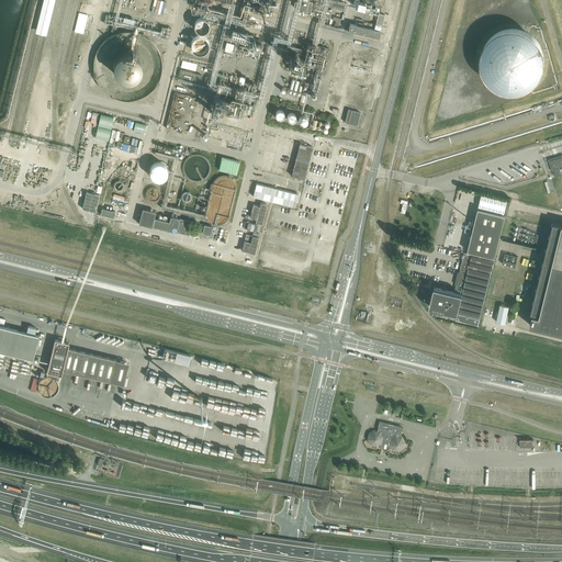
[(55,0),(43,0),(34,34),(46,37),(55,0)]
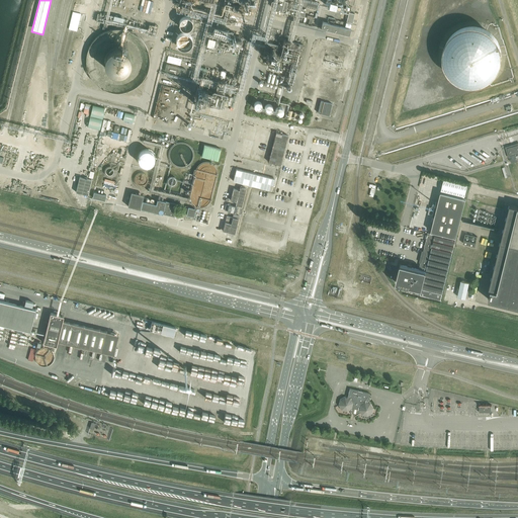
[(254,8),(254,0),(245,0),(245,2),(243,1),(243,7),(254,8)]
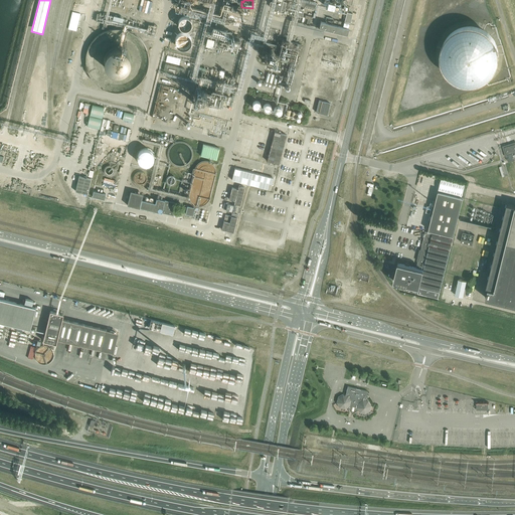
[(275,0),(273,9),(292,14),(302,17),(305,7),(316,10),(317,3),(305,0),(275,0)]
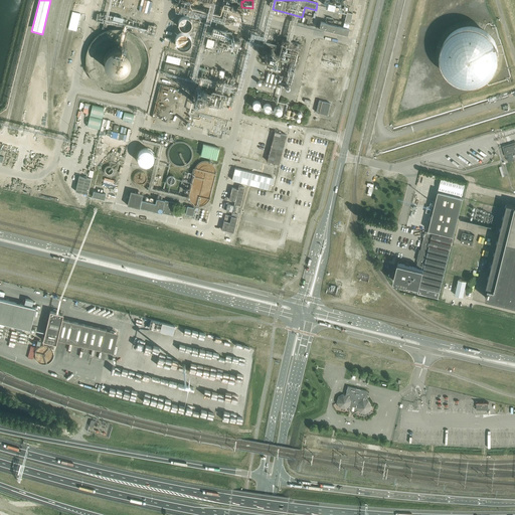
[(347,6),(328,1),(326,8),(346,12),(347,6)]
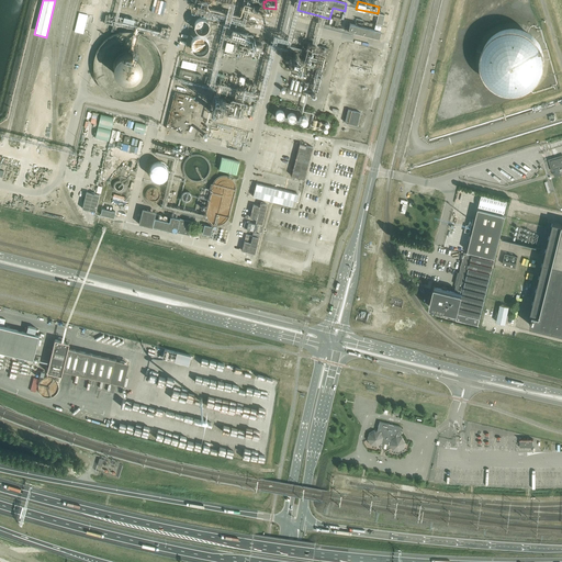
[(384,15),(379,13),(377,19),(375,19),(374,20),(377,21),(375,23),(382,25),(384,15)]
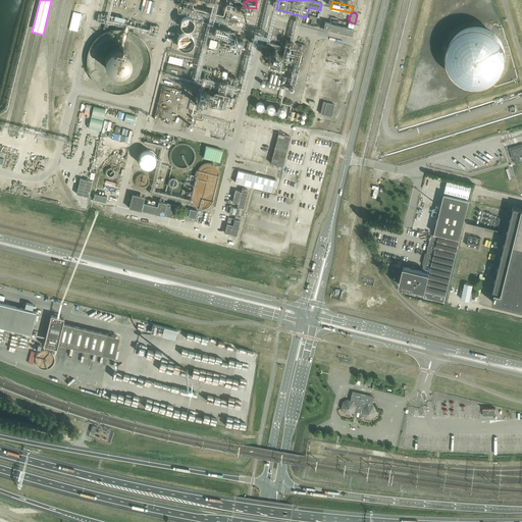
[(194,25),(194,24),(194,22),(192,20),(190,19),(189,18),(188,18),(187,18),(185,19),(184,19),(183,20),(181,21),(180,22),(180,23),(180,25),(180,27),(180,28),(181,29),(183,30),(184,31),(184,32),(186,32),(187,33),(188,33),(190,32),(191,32),(192,31),(193,30),(194,29),(194,27),(194,25)]
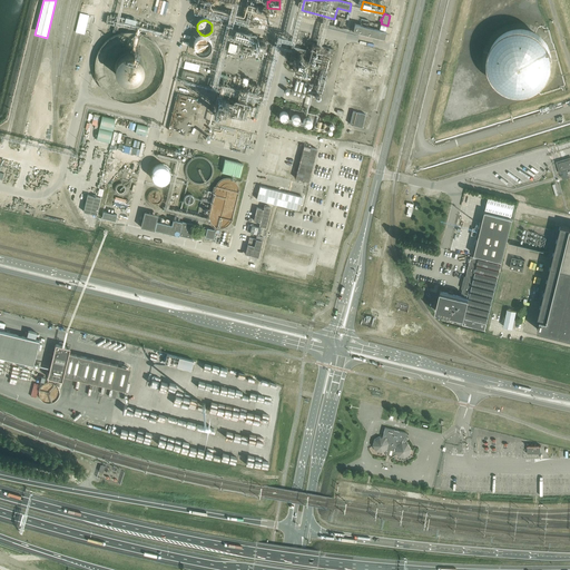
[(385,31),(355,23),(353,31),(384,39),(385,31)]
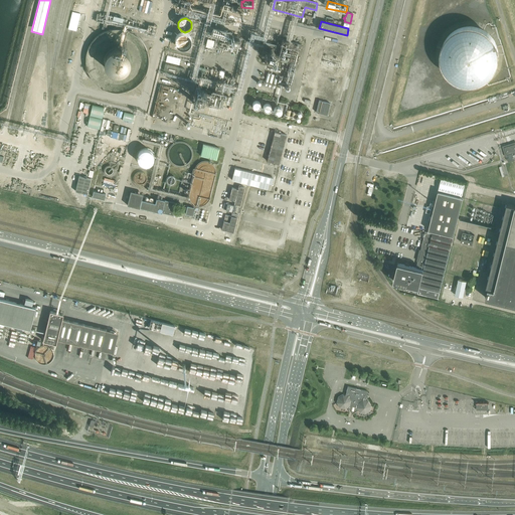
[(232,42),(234,32),(212,27),(211,35),(207,34),(205,48),(216,50),(218,39),(232,42)]
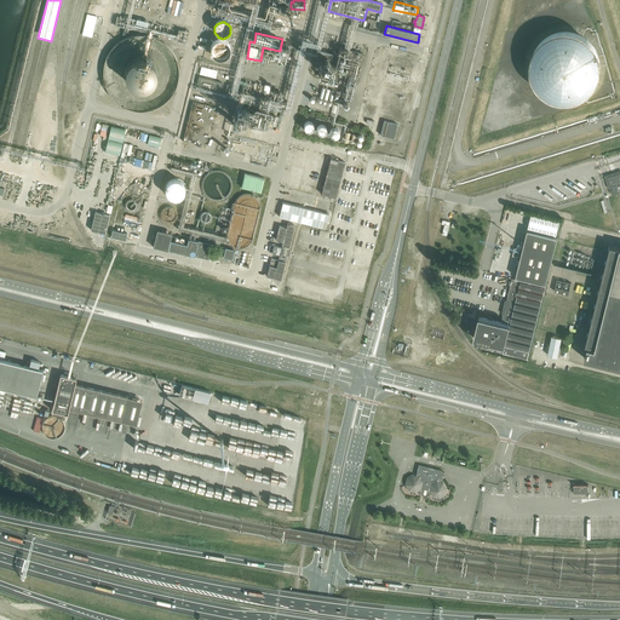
[(601,72),(601,68),(601,65),(600,62),(600,58),(598,56),(597,52),(595,50),(593,46),(591,44),(589,41),(586,40),(583,38),(580,36),(577,35),(574,34),(570,34),(567,34),(563,34),(561,34),(557,35),(554,35),(551,36),(547,39),(545,40),(543,42),(540,45),(538,47),(537,50),(534,53),(533,56),(532,59),(532,63),(532,67),(530,69),(532,73),(532,76),(533,80),(534,82),(535,86),(538,89),(540,91),(541,93),(545,96),(547,97),(550,99),(554,101),(556,102),(560,102),(563,103),(567,103),(569,103),(573,102),(577,102),(579,101),(583,98),(585,97),(589,95),(591,92),(592,90),(595,87),(597,85),(598,81),(600,79),(600,75),(601,72)]
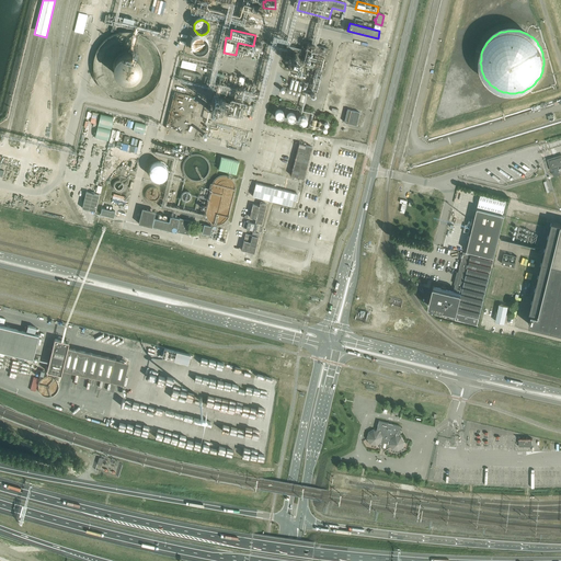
[(206,46),(206,44),(205,42),(205,39),(203,38),(201,36),(199,35),(197,35),(195,34),(193,35),(191,35),(189,36),(186,38),(185,39),(184,42),(184,44),(184,46),(184,48),(185,50),(186,53),(187,54),(190,55),(191,56),(193,57),(195,57),(198,57),(199,56),(202,55),(203,54),(205,52),(206,49),(206,47),(206,46)]
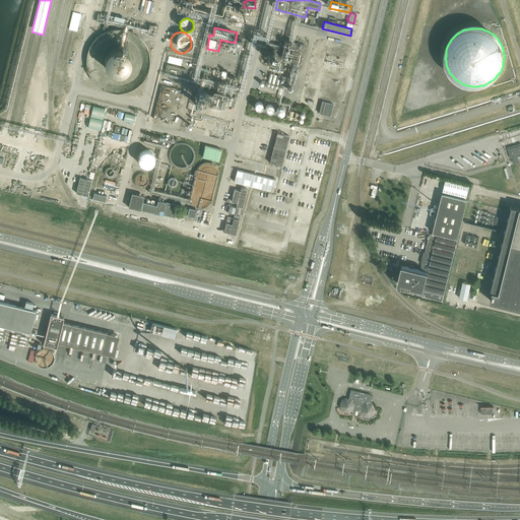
[(268,51),(266,60),(297,68),(302,47),(287,44),(284,55),(268,51)]
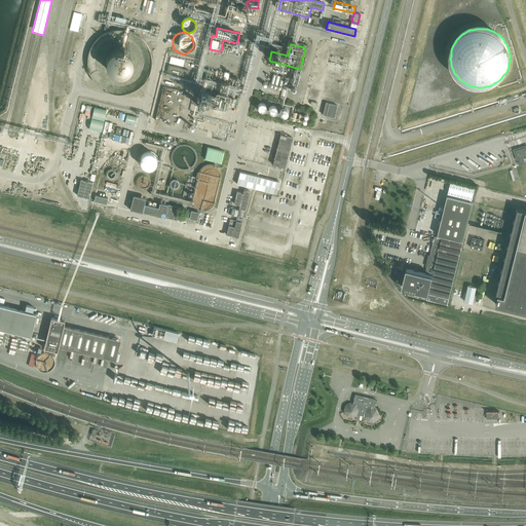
[(134,64),(134,61),(133,59),(132,57),(129,54),(127,53),(126,52),(124,51),(122,50),(120,50),(117,50),(115,51),(113,52),(111,54),(109,57),(108,59),(107,62),(107,64),(107,67),(108,69),(109,71),(110,73),(112,75),(114,76),(115,76),(117,77),(120,77),(122,77),(124,76),(127,75),(129,73),(130,72),(133,69),(134,67),(134,64)]
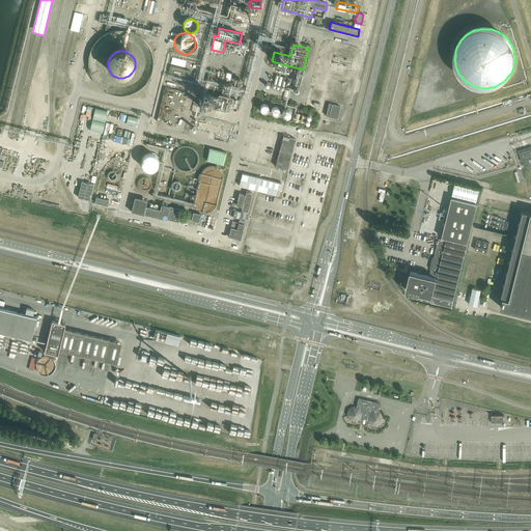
[(170,66),(169,73),(190,77),(191,71),(170,66)]
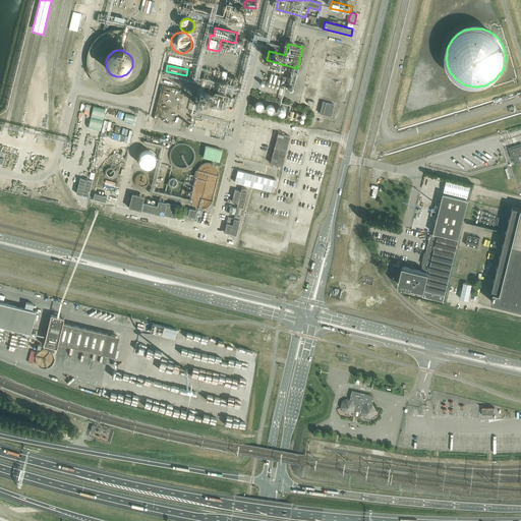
[(193,91),(191,100),(225,107),(229,88),(212,83),(210,94),(193,91)]
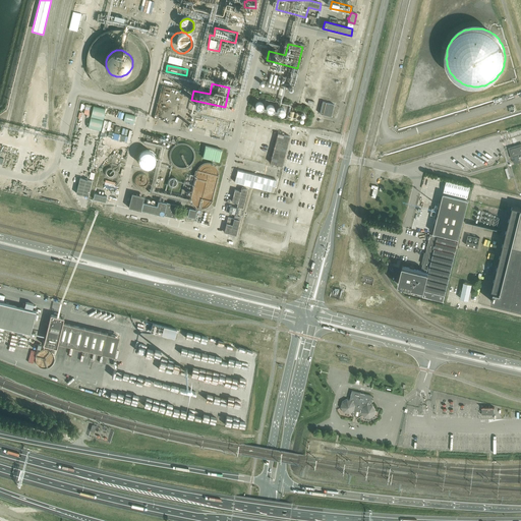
[(263,106),(263,105),(262,104),(262,103),(261,102),(258,101),(257,101),(256,102),(255,102),(254,104),(254,105),(254,107),(255,108),(256,109),(257,110),(259,109),(261,109),(262,108),(262,107),(263,106)]
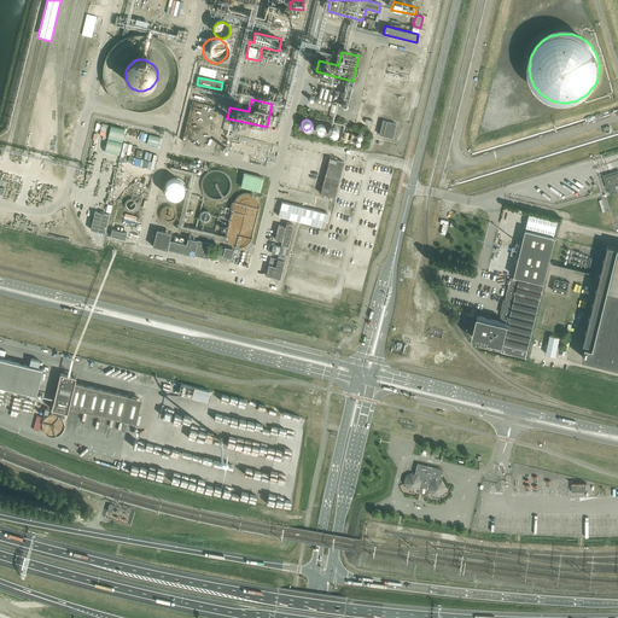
[(396,124),(383,121),(379,134),(392,138),(396,124)]
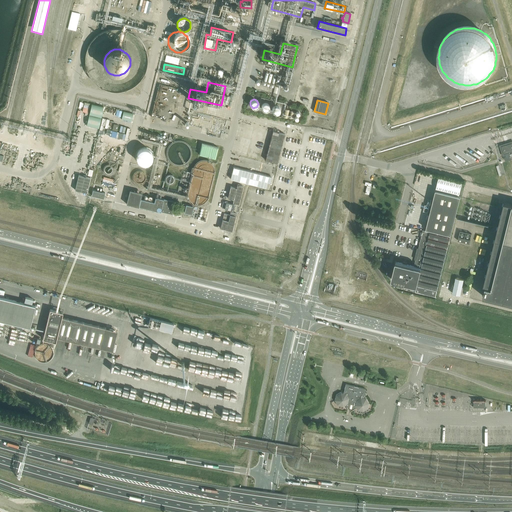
[(272,107),(271,105),(271,104),(269,103),(268,103),(267,103),(266,103),(265,104),(264,105),(264,107),(264,108),(265,110),(266,110),(267,111),(269,111),(270,110),(271,108),(272,107)]
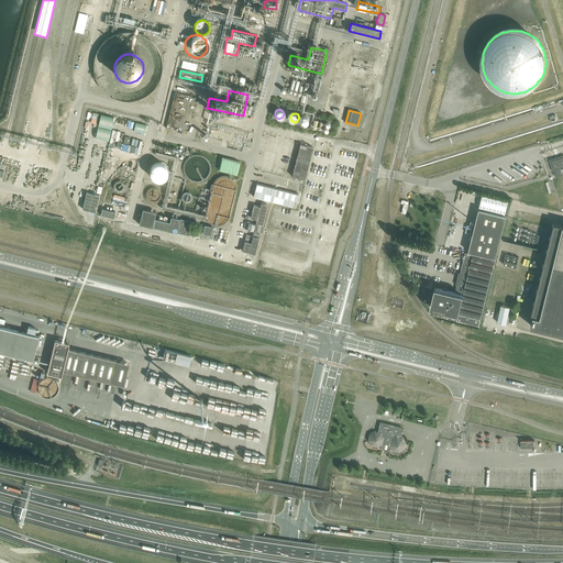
[(100,116),(98,125),(111,129),(113,119),(100,116)]
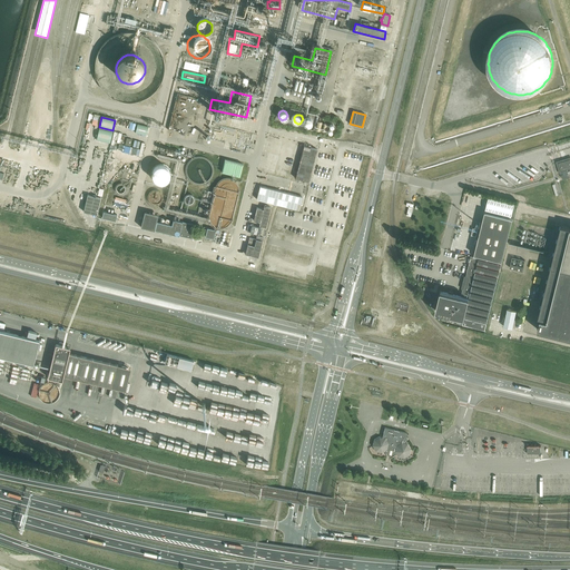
[(313,123),(313,120),(312,119),(310,118),(308,118),(307,118),(306,118),(305,119),(304,121),(304,123),(304,125),(305,126),(306,126),(306,127),(308,127),(310,127),(311,126),(312,126),(313,125),(313,123)]
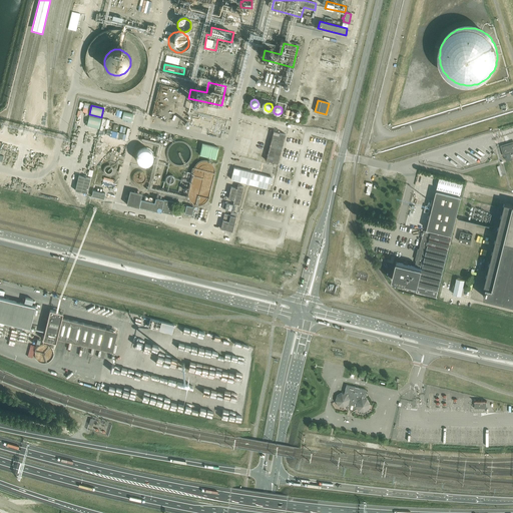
[(123,112),(122,119),(131,121),(133,114),(123,112)]
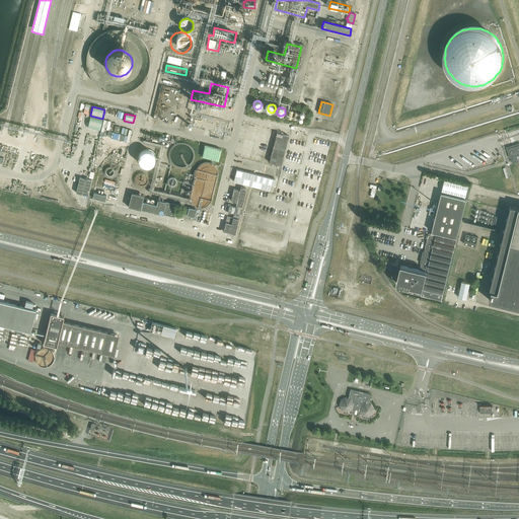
[(90,118),(88,127),(100,130),(102,121),(90,118)]
